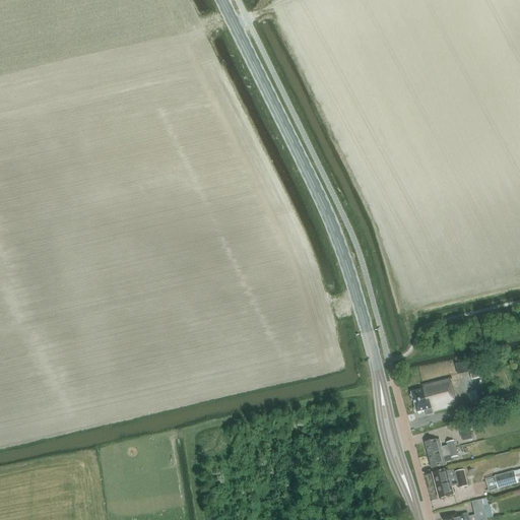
[(472,380),(479,378),(475,361),(468,363),(472,380)]
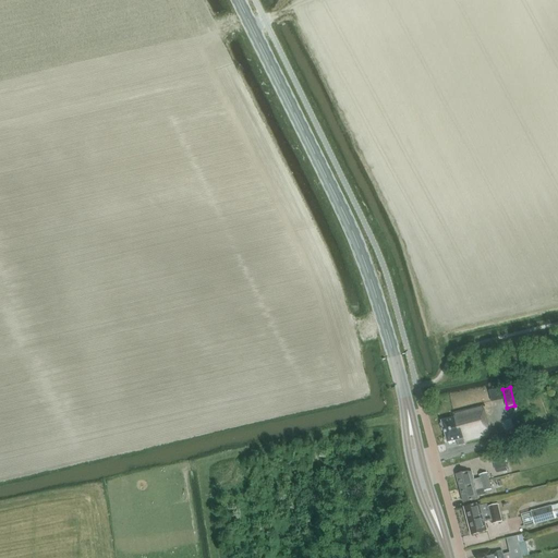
[(492,436),(484,407),(453,414),(455,419),(441,422),(448,443),(457,440),(459,446),(465,445),(465,444),(492,436)]
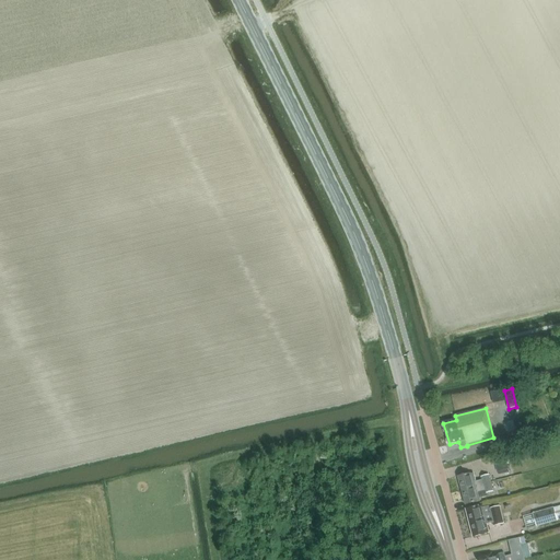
[(544,427),(547,438),(555,436),(552,424),(544,427)]
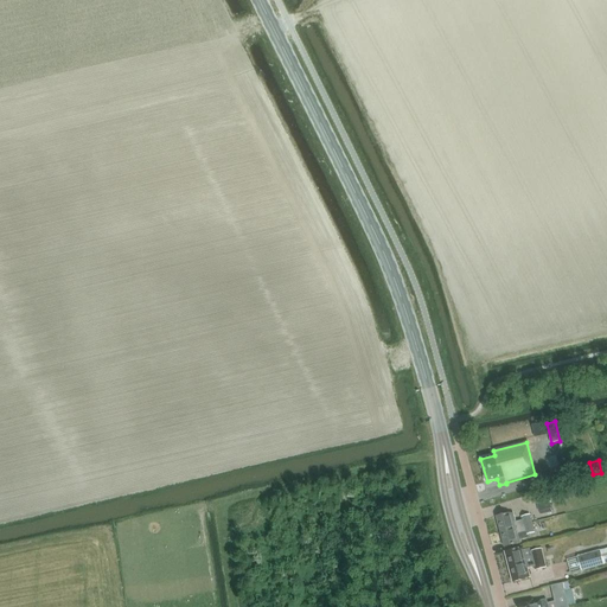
[(548,494),(535,498),(538,512),(551,509),(548,494)]
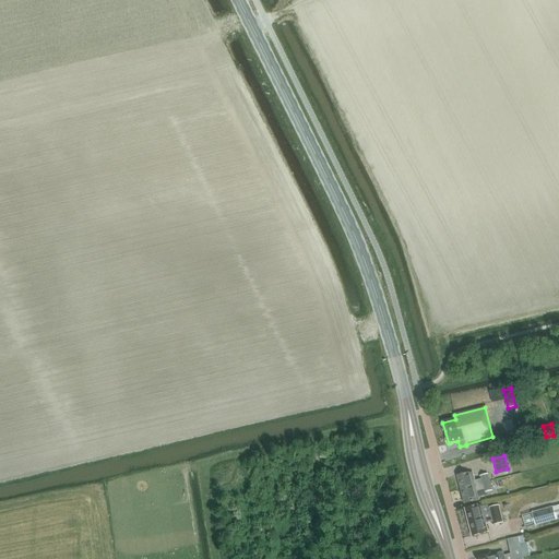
[(488,474),(479,476),(479,479),(474,480),(473,473),(470,473),(458,476),(461,490),(490,483),(488,474)]
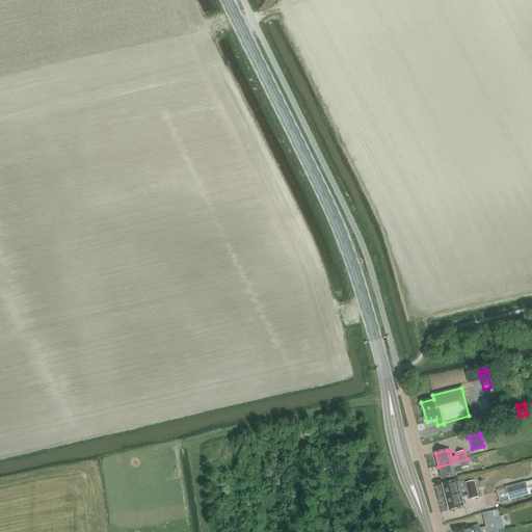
[(456,476),(456,474),(463,472),(462,469),(469,468),(467,459),(439,467),(442,479),(453,477),(453,476),(456,476)]
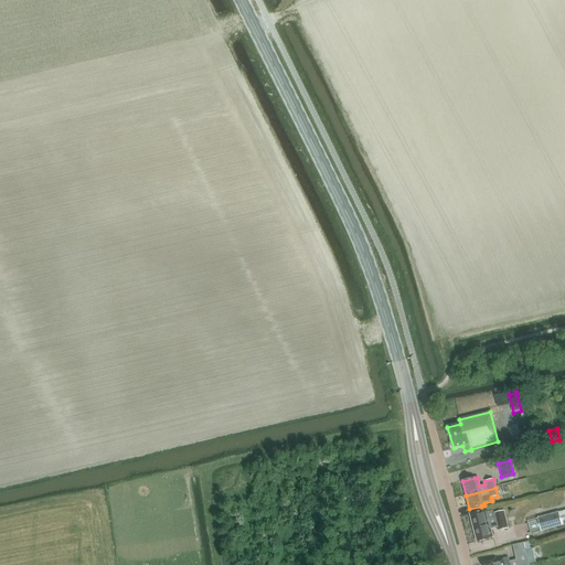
[(482,511),(482,510),(470,513),(478,542),(490,539),(493,537),(491,529),(498,528),(498,531),(509,528),(503,511),(493,513),(493,510),(487,512),(486,510),(482,511)]
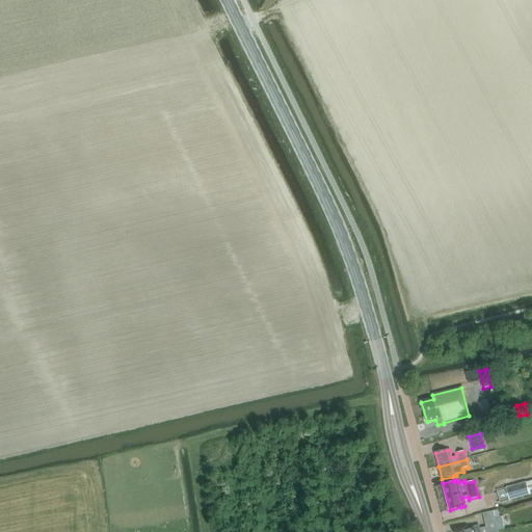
[(528,497),(524,483),(506,488),(510,501),(528,497)]
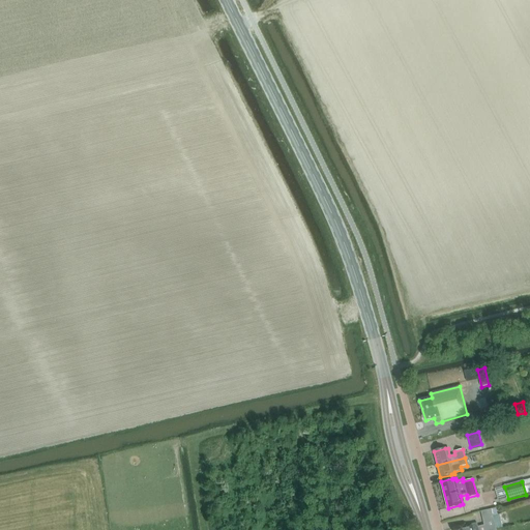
[(482,519),(484,525),(478,527),(477,524),(475,524),(465,527),(465,525),(453,528),(453,529),(496,529),(497,529),(493,517),(482,519)]
